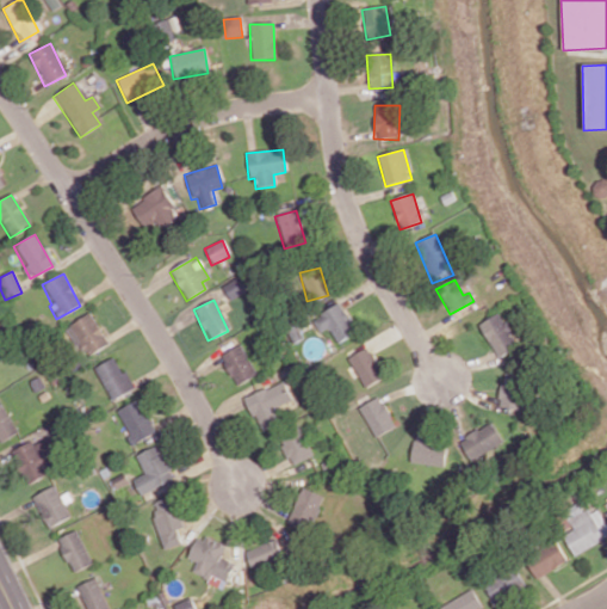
[(334,343),(353,336),(341,306),(310,318),(317,333),(329,328),(334,343)]
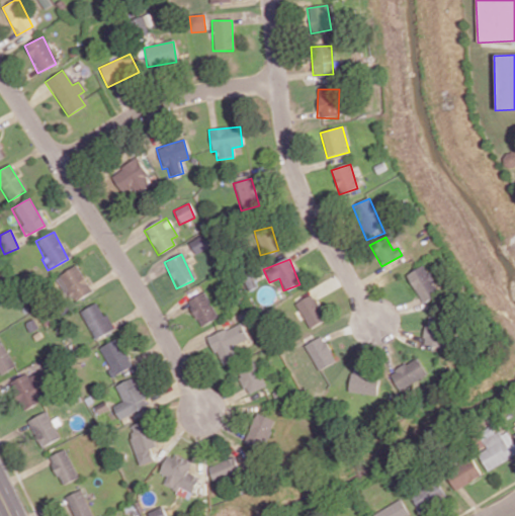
[(90,294),(77,266),(57,276),(70,304),(90,294)]
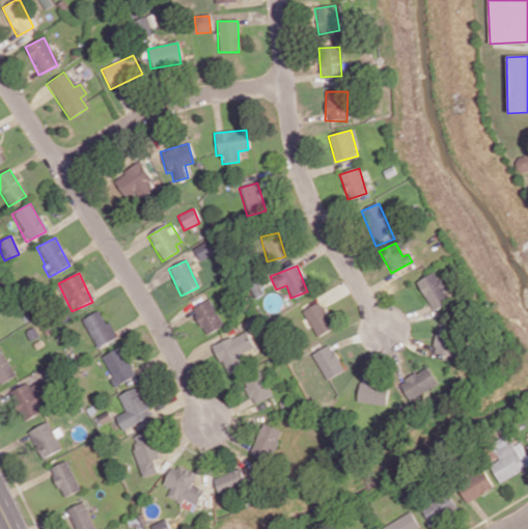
[(448,304),(435,273),(417,281),(429,311),(448,304)]
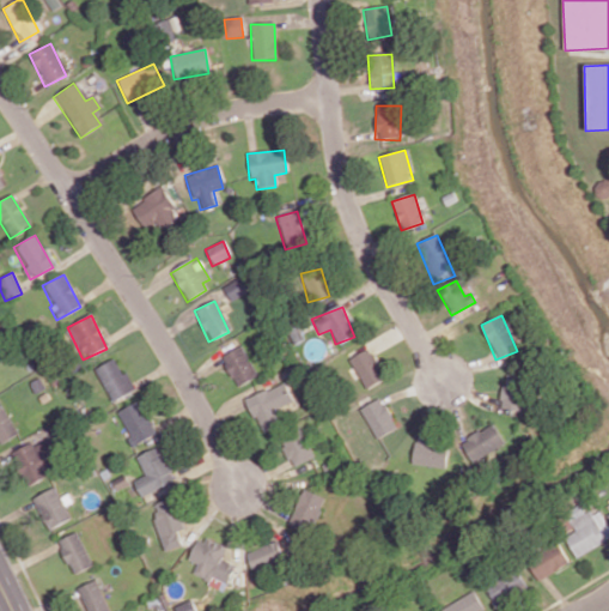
[(220,356),(235,388),(256,377),(242,346),(220,356)]
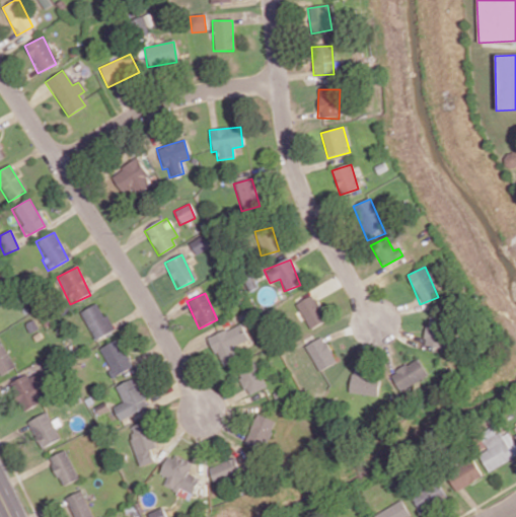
[(324,322),(313,296),(295,304),(307,329),(324,322)]
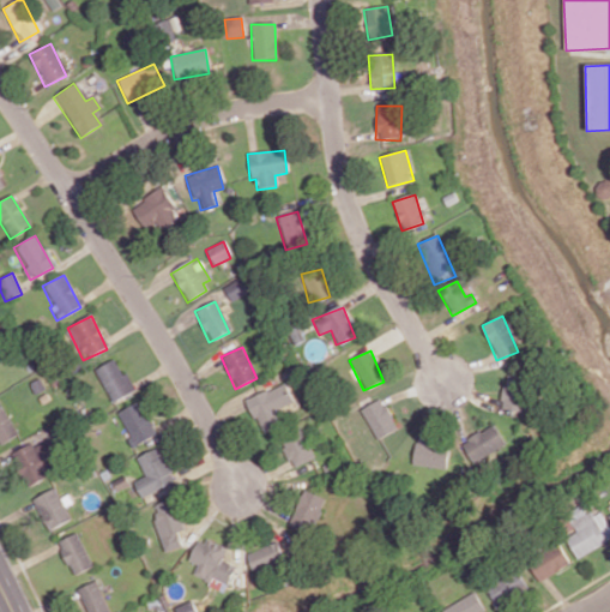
[(94,372),(112,405),(133,393),(114,360),(94,372)]
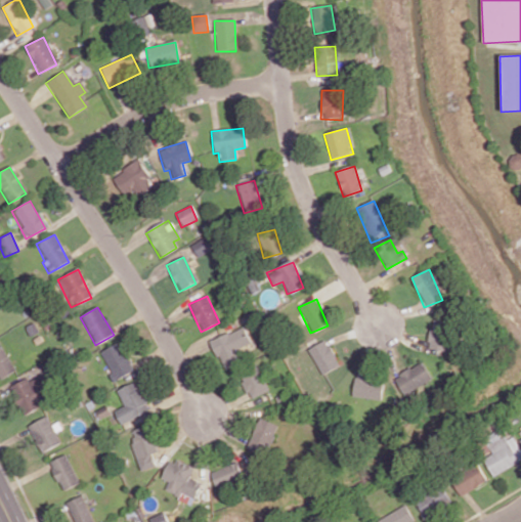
[(426,348),(445,353),(451,323),(432,319),(426,348)]
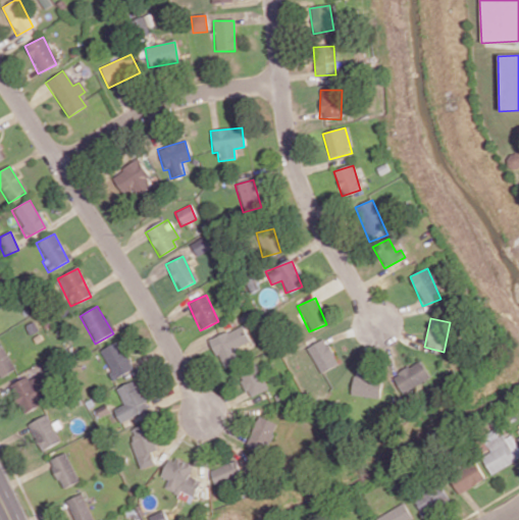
[(250,342),(243,325),(208,341),(221,370),(241,362),(235,349),(250,342)]
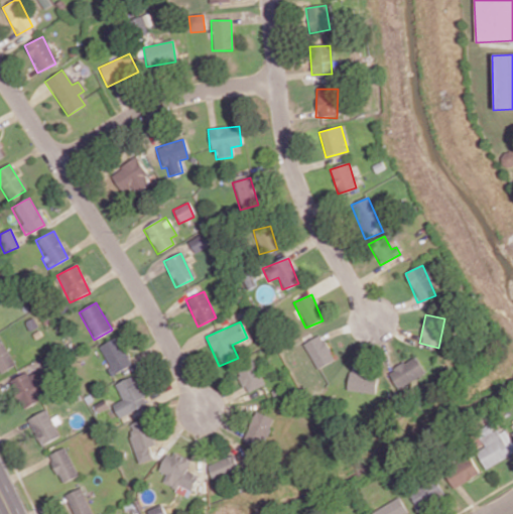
[(303,344),(314,370),(332,363),(321,336),(303,344)]
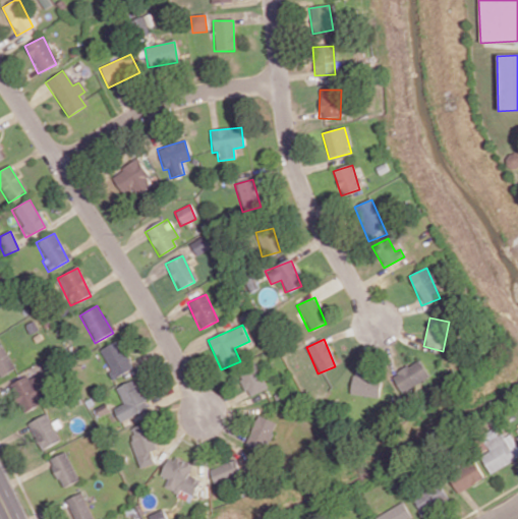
[(98,351),(113,380),(133,368),(118,340),(98,351)]
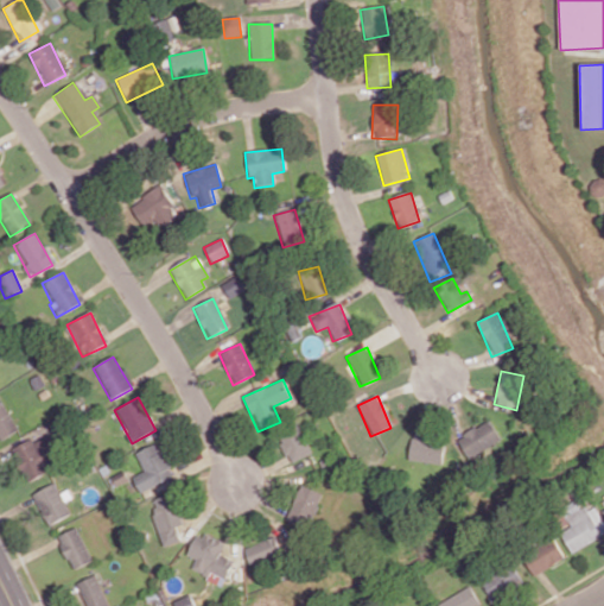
[(0,441),(17,431),(0,404),(0,441)]
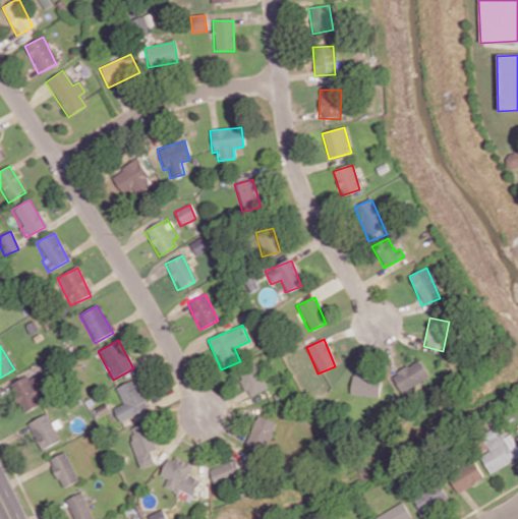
[(401,395),(428,377),(416,360),(390,378),(401,395)]
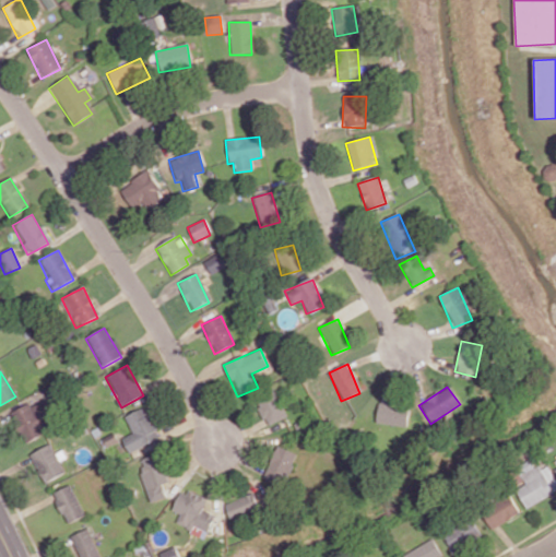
[(256,402),(263,427),(284,419),(275,395),(256,402)]
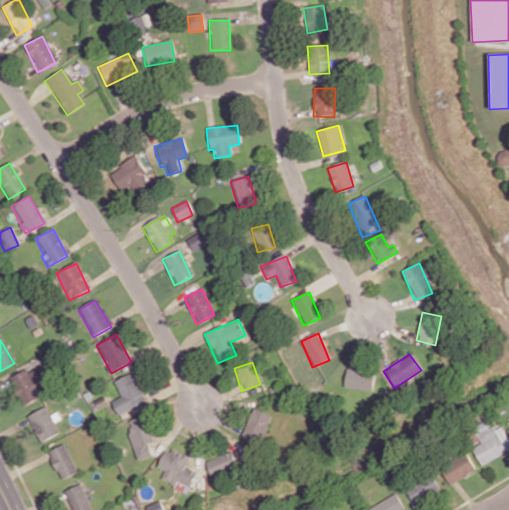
[(7,378),(19,406),(42,397),(31,368),(7,378)]
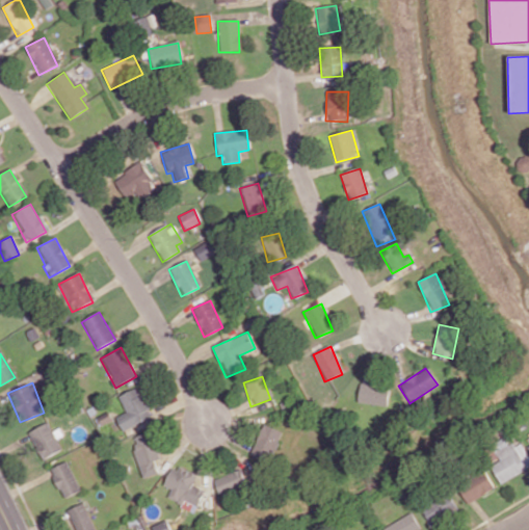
[(386,406),(388,387),(359,385),(356,404),(386,406)]
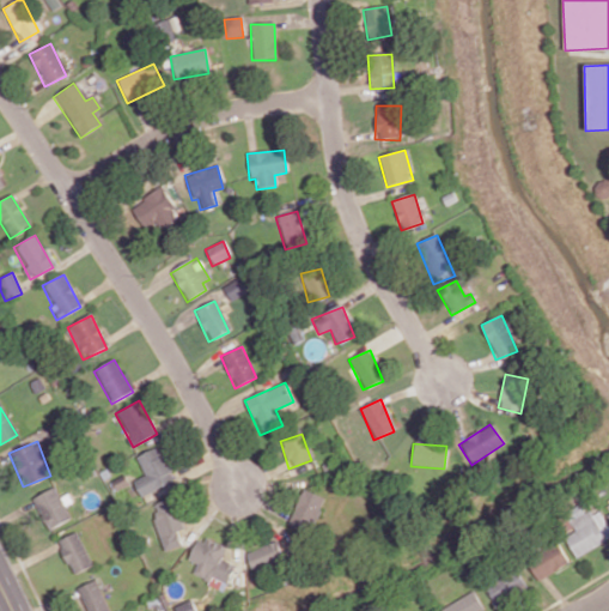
[(134,459),(144,476),(132,482),(140,498),(175,482),(158,447),(134,459)]
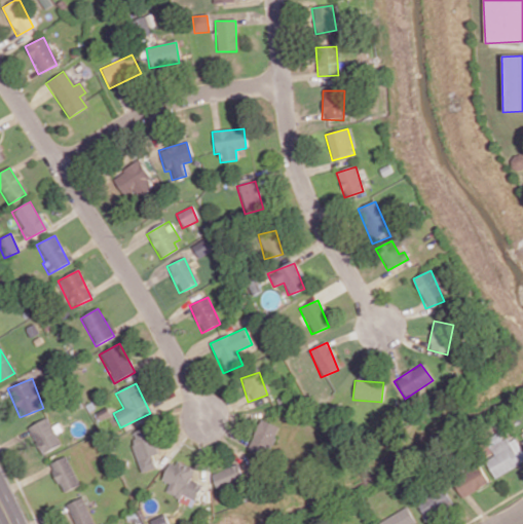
[(40,455),(60,446),(53,433),(52,434),(46,418),(27,427),(40,455)]
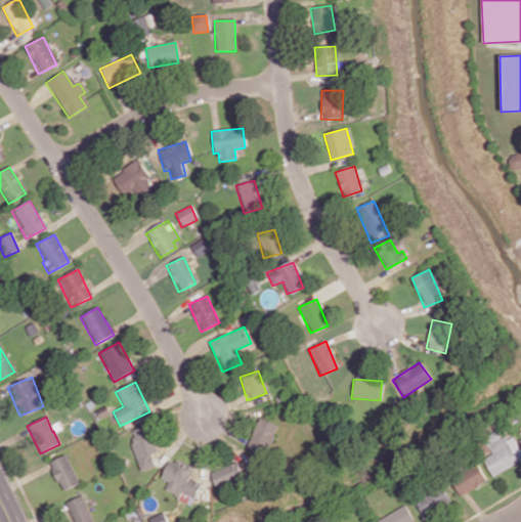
[(246,449),(264,457),(276,426),(257,419),(246,449)]
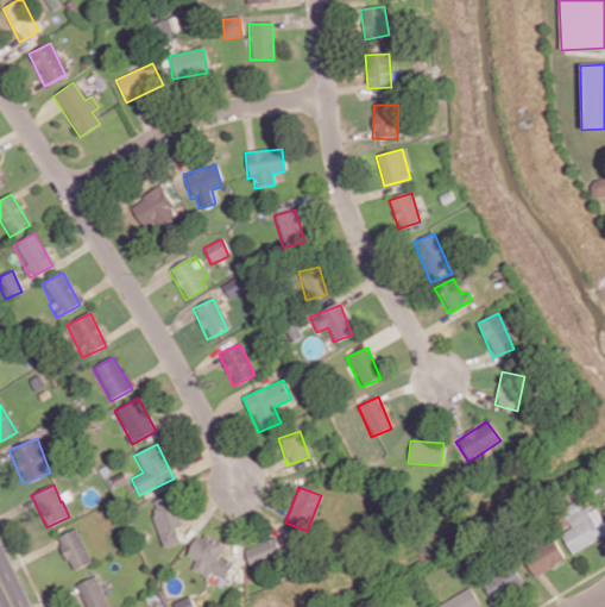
[(163,549),(178,543),(174,529),(181,526),(170,495),(147,502),(163,549)]
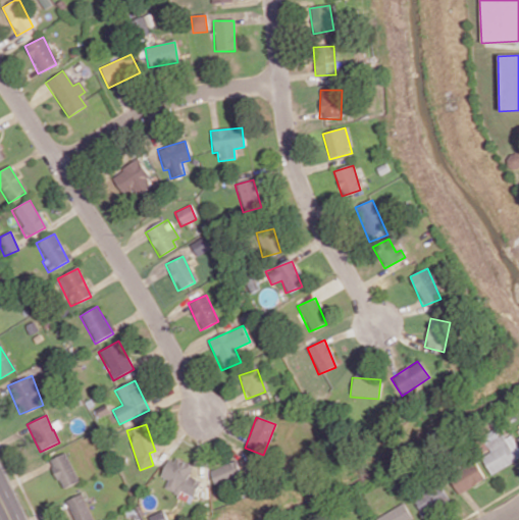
[(518,460),(518,455),(509,433),(484,445),(488,454),(480,458),(488,474),(518,460)]
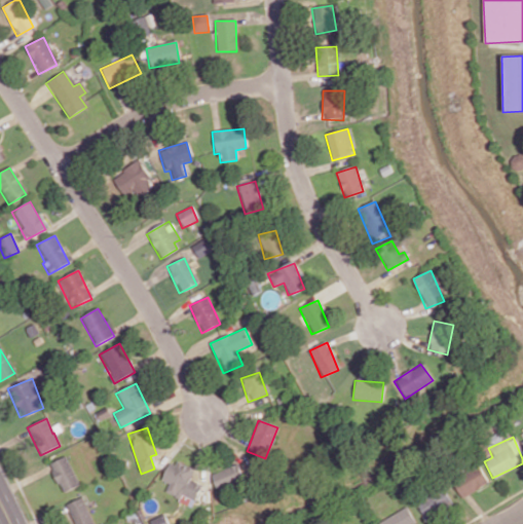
[(62,494),(78,486),(65,457),(47,464),(62,494)]
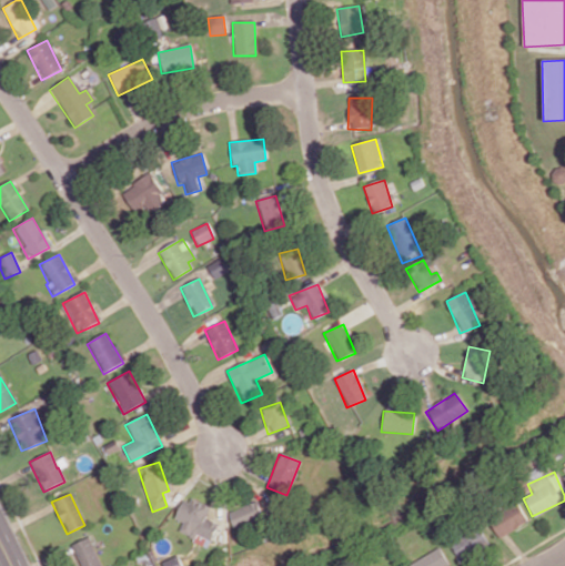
[(173,521),(181,524),(177,535),(208,547),(217,524),(204,519),(209,508),(182,498),(173,521)]
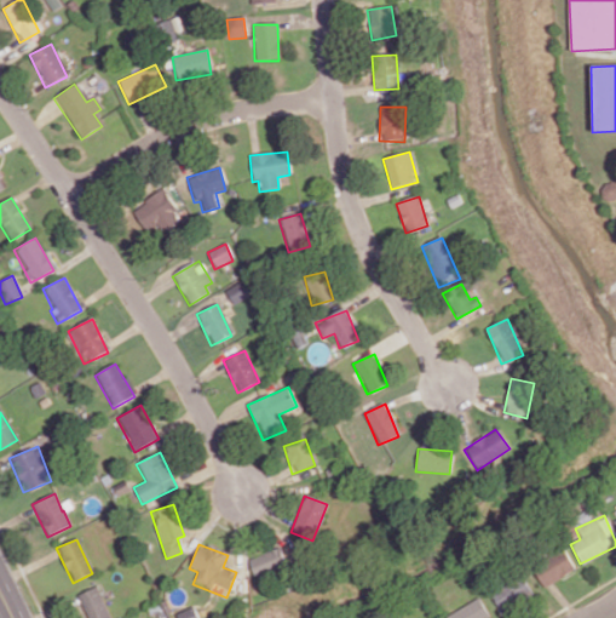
[(254,581),(287,568),(280,548),(247,559),(254,581)]
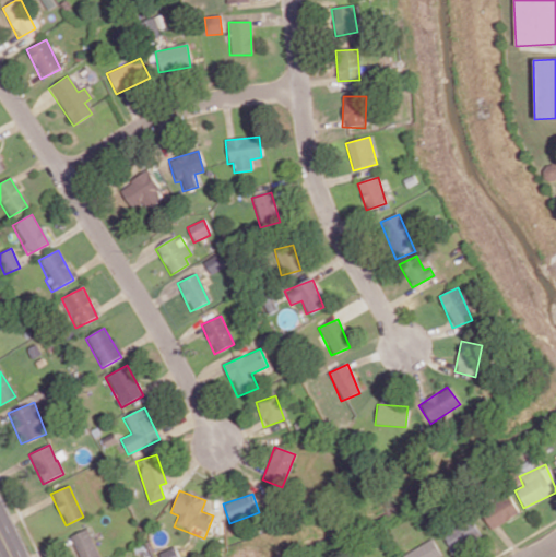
[(518,514),(507,496),(478,513),(491,531),(518,514)]
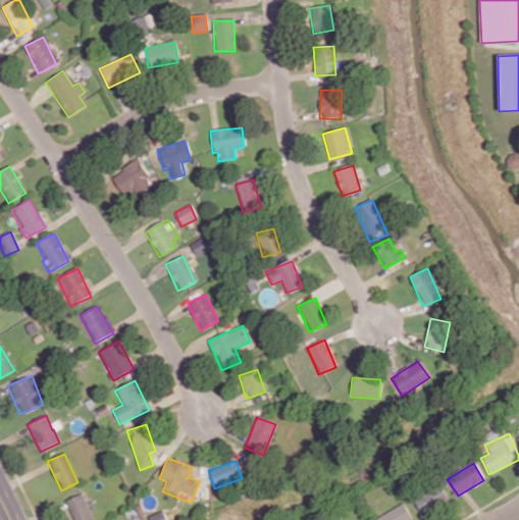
[(449,503),(438,485),(410,502),(420,519),(449,503)]
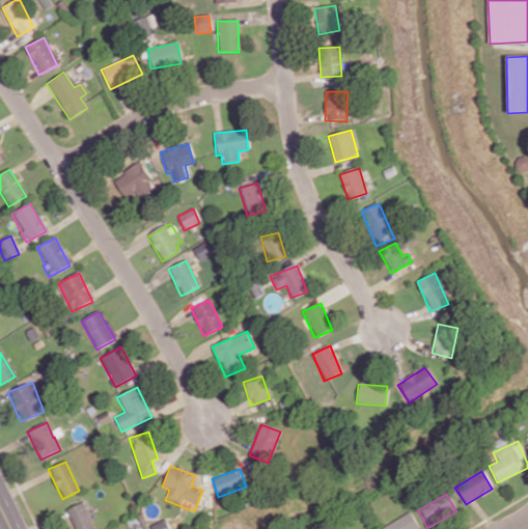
[(66,509),(73,528),(91,528),(84,503),(66,509)]
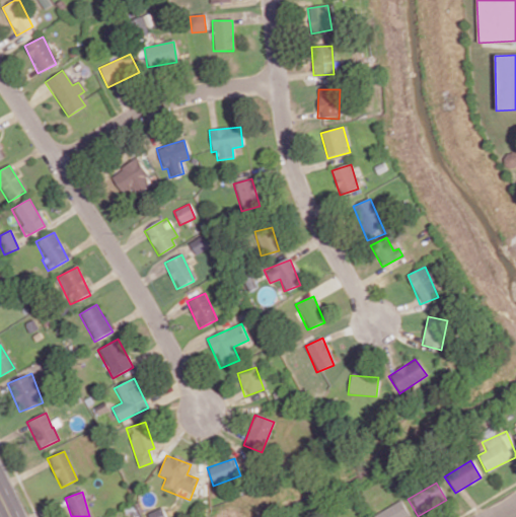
[(409,516),(399,501),(374,516),(409,516)]
